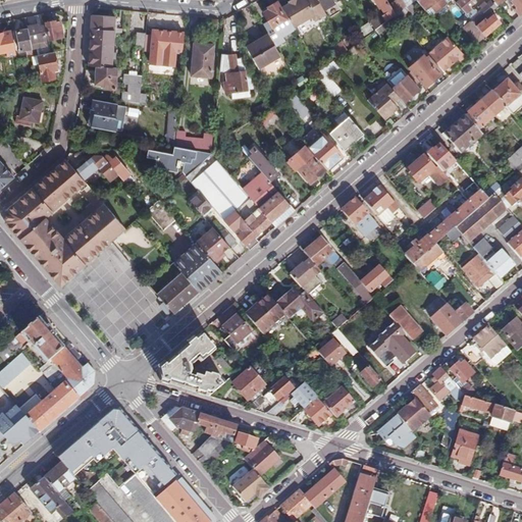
[(292,1),(281,7),(289,18),(293,27),(312,15),(315,21),(326,14),(317,0),(291,0),(292,1)]
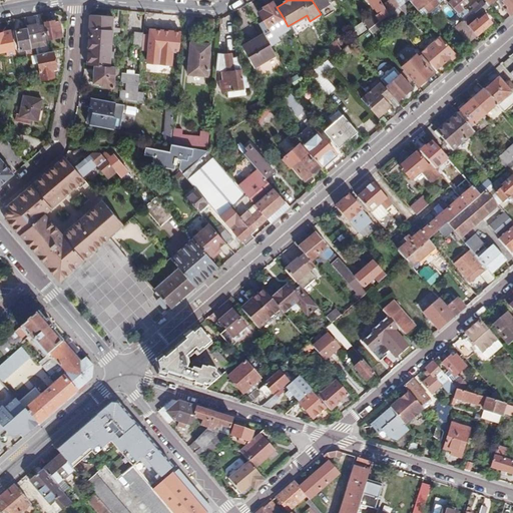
[(312,0),(318,9),(328,4),(325,0),(312,0)]
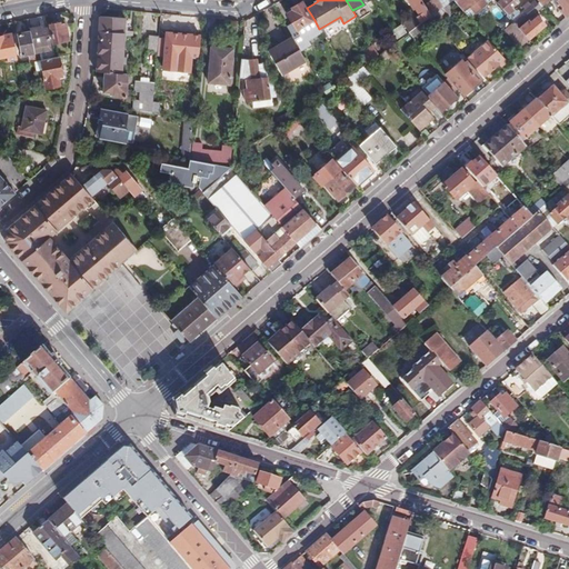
[(410,0),(418,13),(416,15),(421,23),(431,16),(425,6),(421,0),(410,0)]
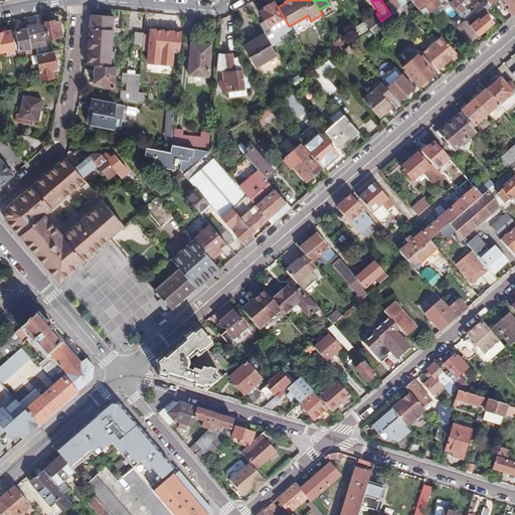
[(408,1),(409,0),(390,0),(384,5),(390,14),(408,1)]
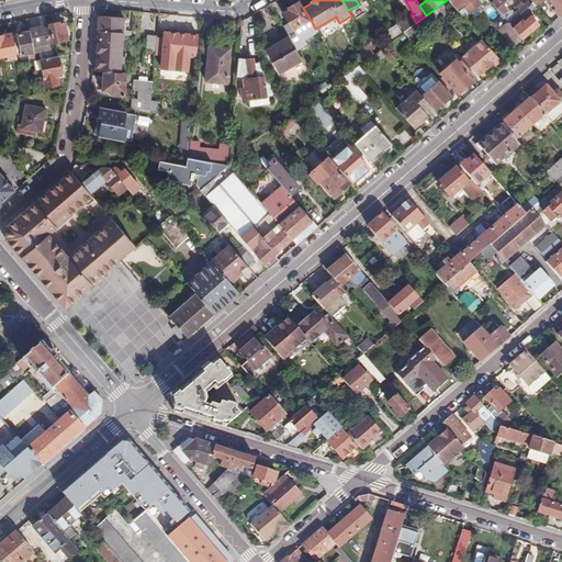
[(447,0),(457,11),(464,6),(470,12),(472,12),(481,6),(481,3),(478,0),(447,0)]
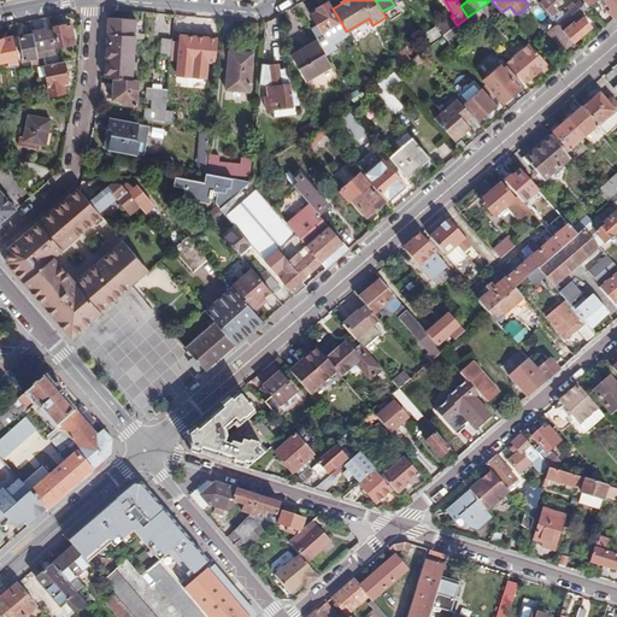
[(541,0),(539,3),(562,29),(594,0),(583,0),(585,1),(581,4),(579,1),(574,6),(571,3),(566,7),(569,10),(559,17),(554,11),(557,10),(554,7),(559,3),(557,0),(541,0)]
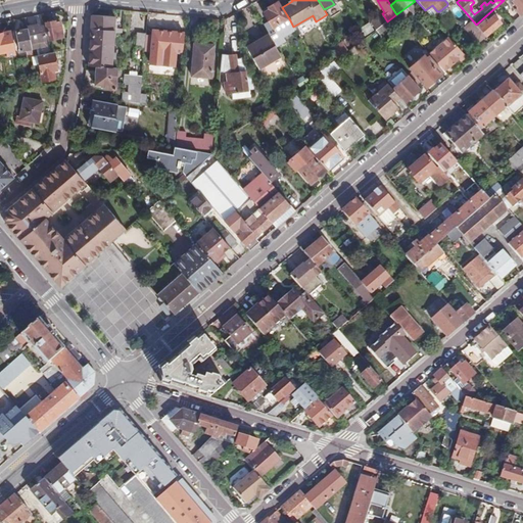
[(522,0),(515,0),(516,1),(511,6),(520,16),(522,13),(522,0)]
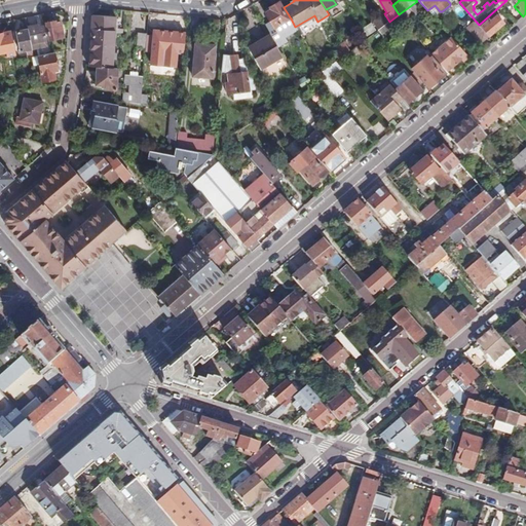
[(422,7),(417,1),(399,14),(405,22),(422,7)]
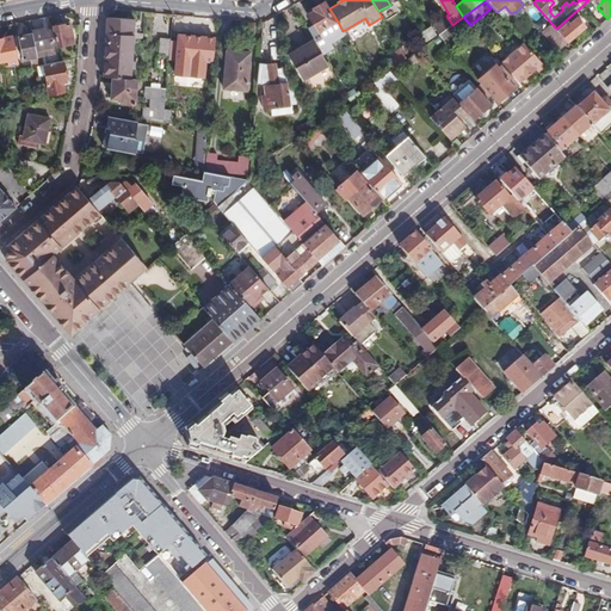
[(316,12),(310,16),(319,32),(335,23),(325,2),(314,8),(316,12)]
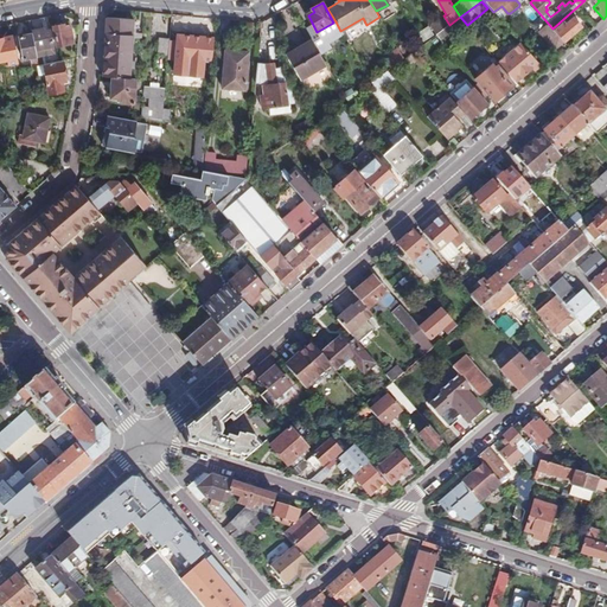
[(430,25),(436,34),(443,29),(449,25),(443,16),(430,25)]
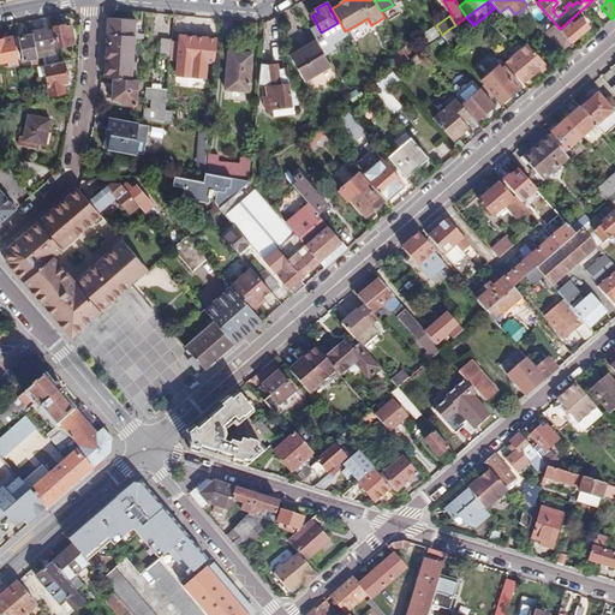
[(136,18),(109,17),(106,77),(111,77),(109,99),(120,100),(120,105),(136,105),(137,79),(132,79),(135,39),(139,39),(139,33),(135,33),(136,18)]
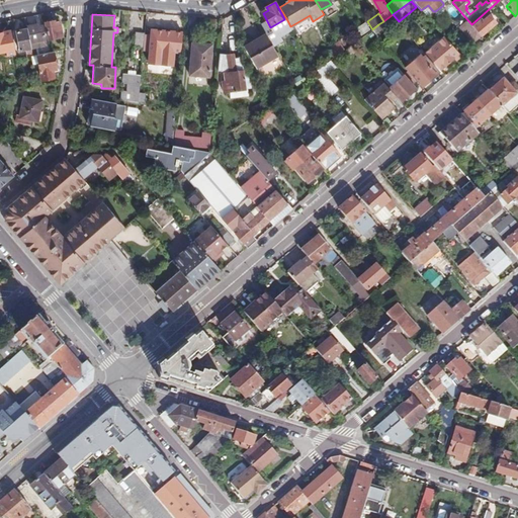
[(472,25),(482,35),(497,22),(489,14),(482,20),(481,18),(472,25)]
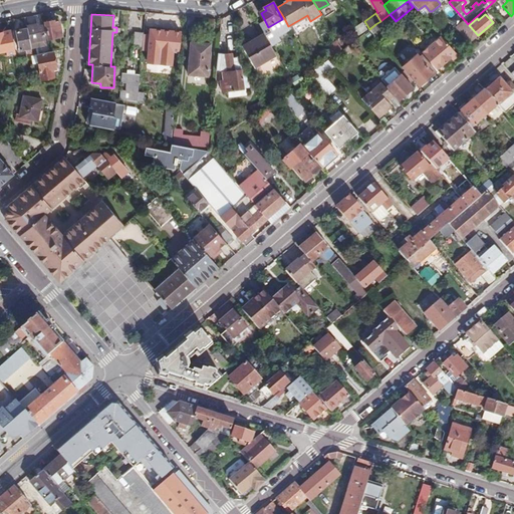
[(470,41),(478,35),(469,25),(468,24),(465,20),(458,27),(470,41)]
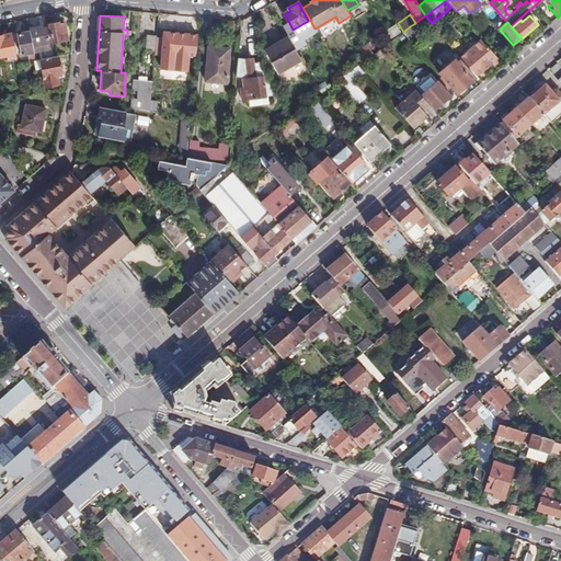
[(60,23),(52,25),(54,43),(68,39),(66,25),(61,26),(60,23)]
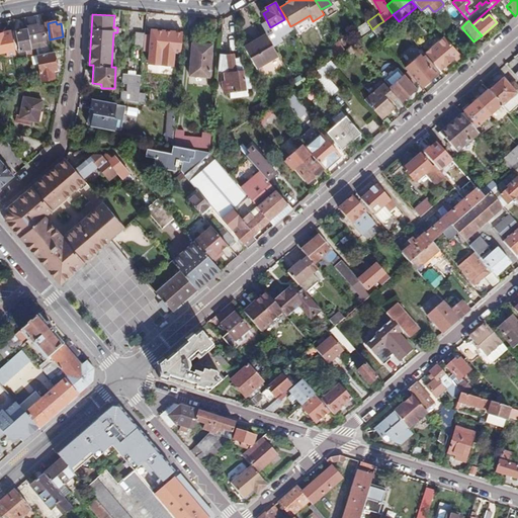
[(355,30),(360,38),(372,29),(367,21),(355,30)]
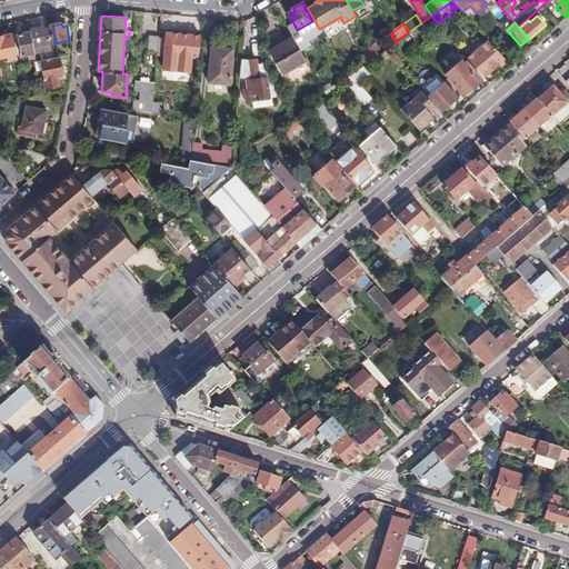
[(31,32),(35,55),(51,51),(50,45),(50,43),(48,29),(42,30),(41,27),(30,29),(31,32)]
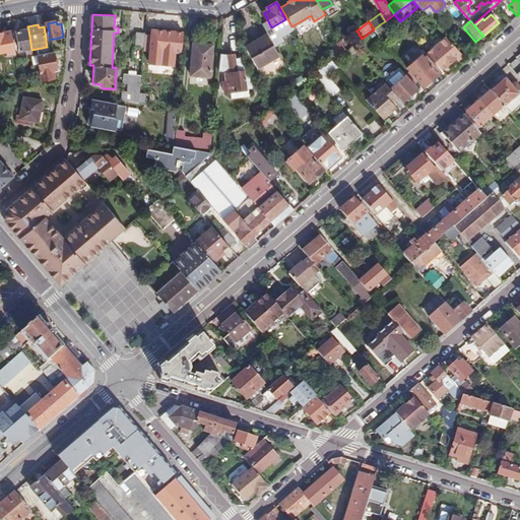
[(380,24),(374,29),(378,35),(384,29),(380,24)]
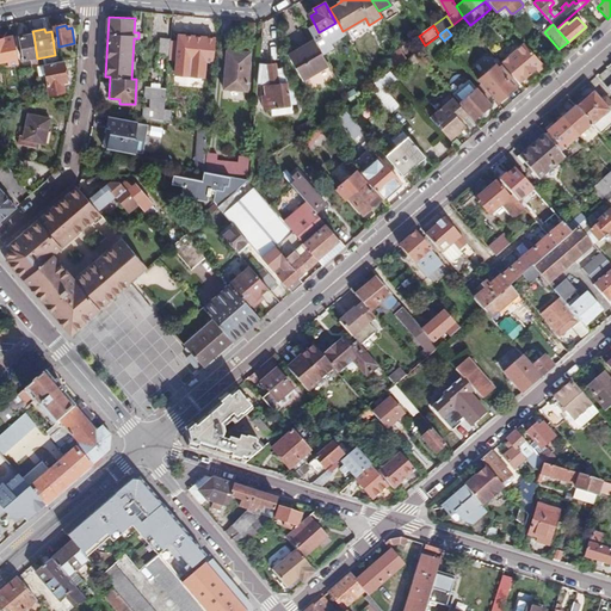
[(25,61),(37,59),(34,35),(20,38),(25,61)]
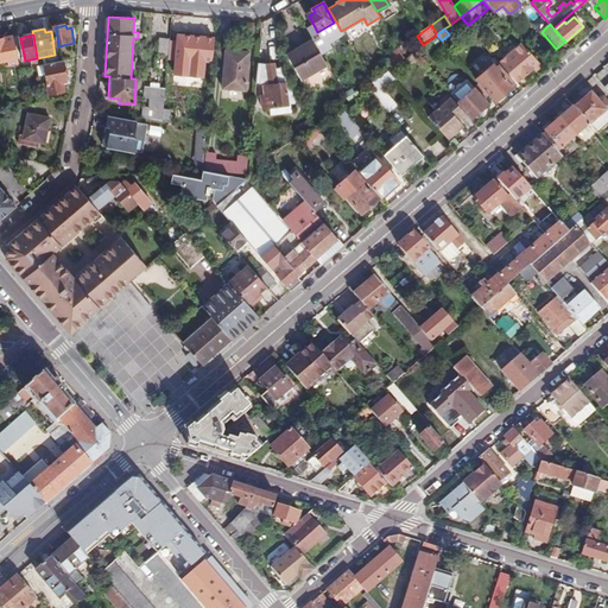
[(315,35),(311,37),(312,40),(318,50),(322,48),(315,35)]
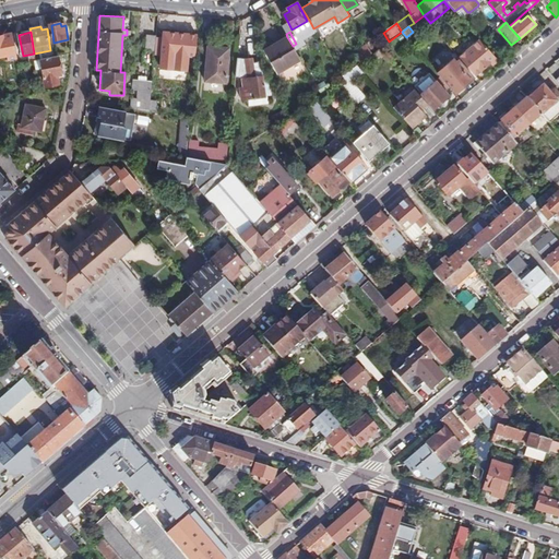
[(155,50),(156,35),(146,34),(144,49),(155,50)]
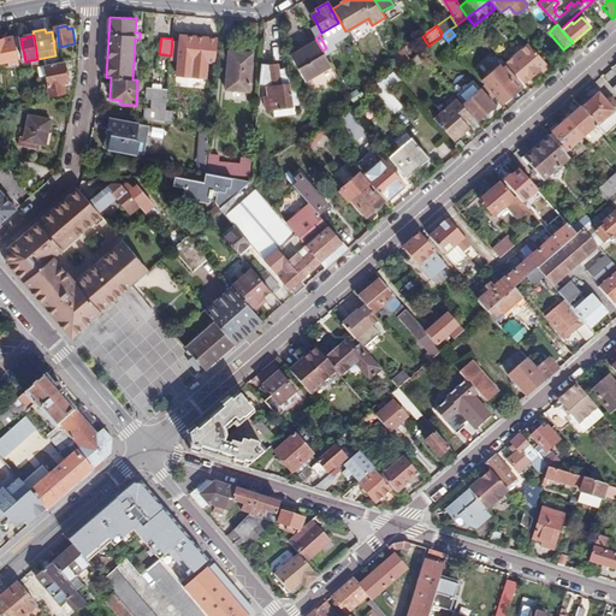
[(323,51),(317,41),(291,57),(306,82),(332,67),(323,51)]
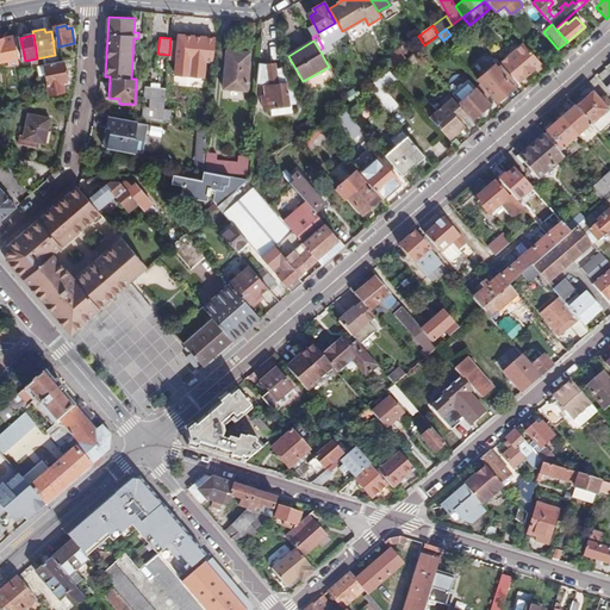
[(500,62),(520,83),(541,63),(523,43),(500,62)]
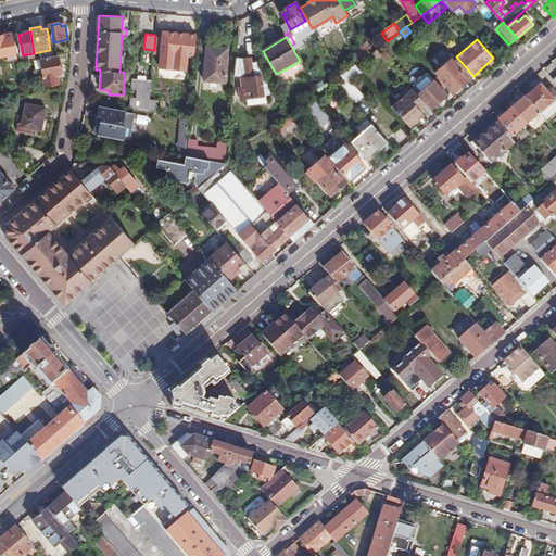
[(227,48),(206,46),(204,80),(225,81),(227,48)]
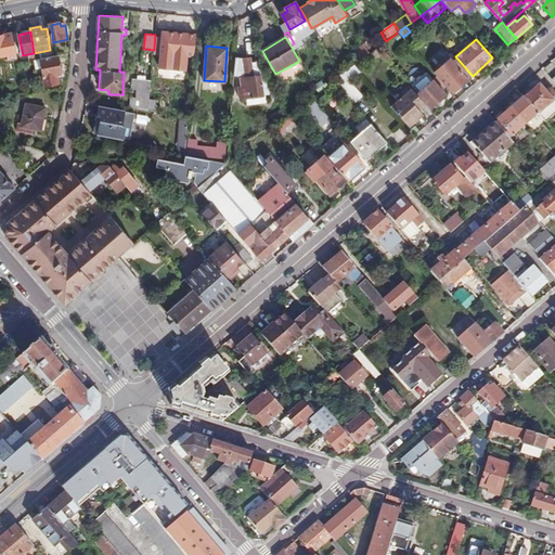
[(376,48),(370,53),(372,56),(378,56),(383,54),(376,48)]
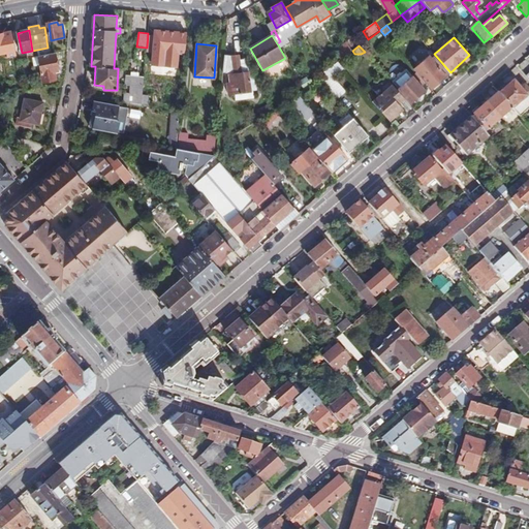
[(423,45),(408,55),(414,64),(429,55),(423,45)]
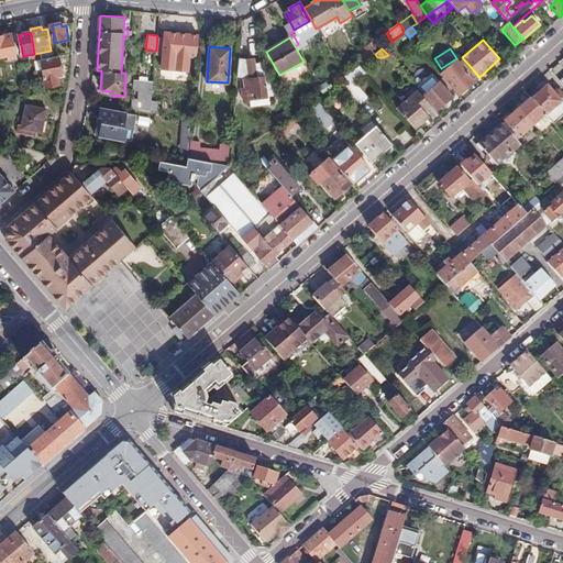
[(354,54),(340,64),(342,67),(356,57),(354,54)]
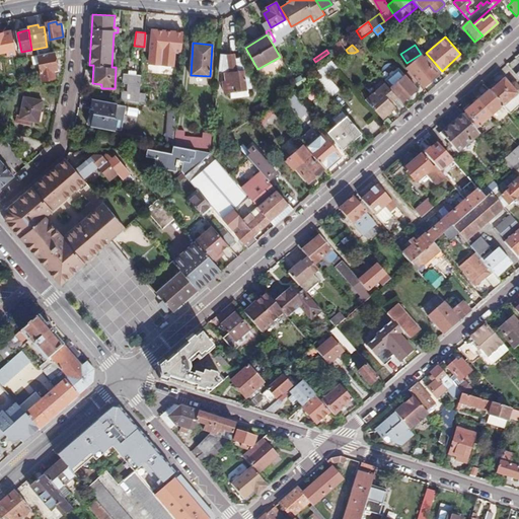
[(57,71),(54,54),(38,57),(40,67),(41,74),(53,72),(57,71)]
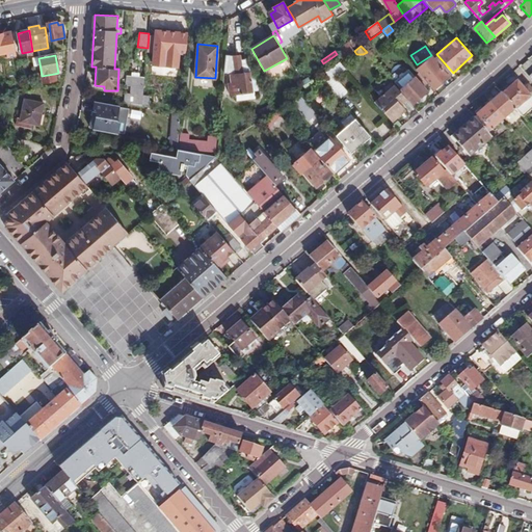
[(232,56),(225,55),(224,73),(231,73),(233,84),(223,85),(222,96),(253,92),(249,73),(246,73),(245,71),(249,70),(246,63),(246,59),(240,59),(239,57),(239,55),(232,56)]
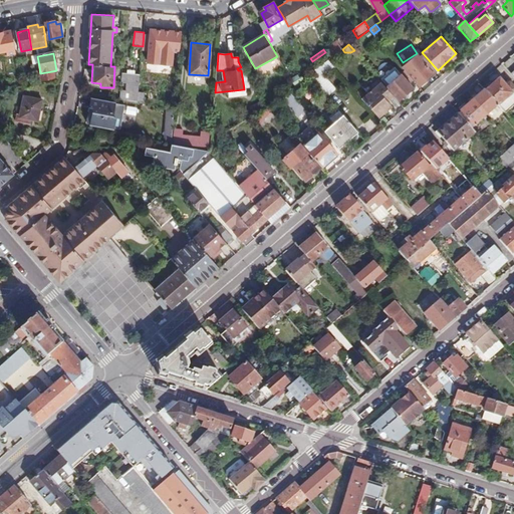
[(417,55),(403,67),(405,69),(413,79),(414,77),(420,84),(434,72),(421,58),(420,58),(417,55)]
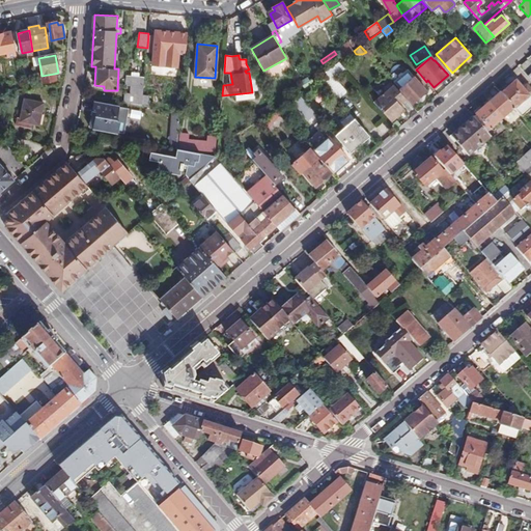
[(40,68),(38,58),(30,59),(32,70),(40,68)]
